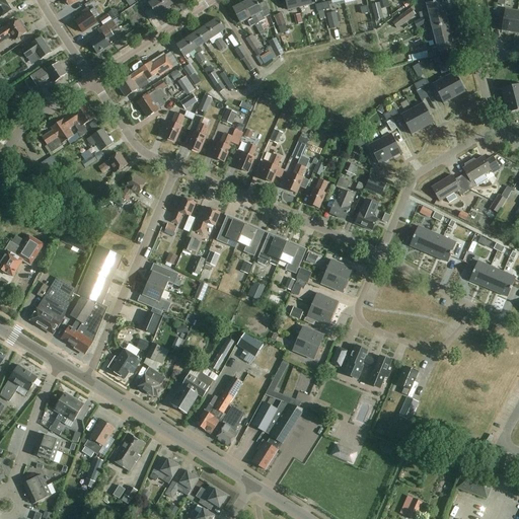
[(7,5),(3,0),(0,0),(0,17),(10,11),(10,10),(11,9),(12,8),(9,4),(8,5),(7,5)]
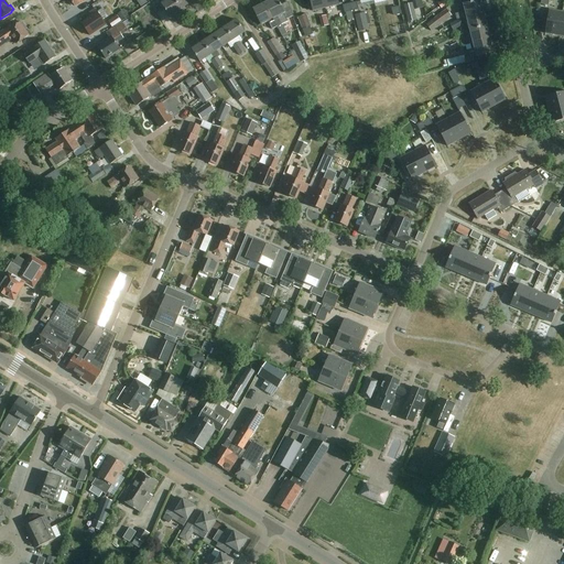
[(170,17),(181,9),(174,0),(167,0),(162,4),(170,17)]
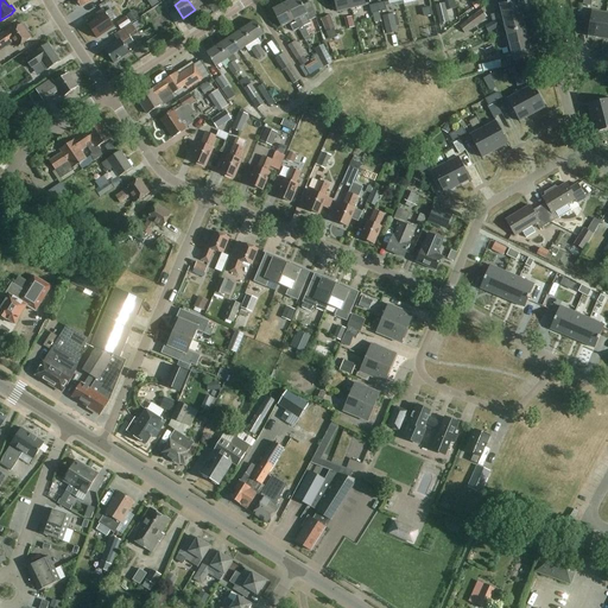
[(188,0),(195,10),(207,1),(206,0),(188,0)]
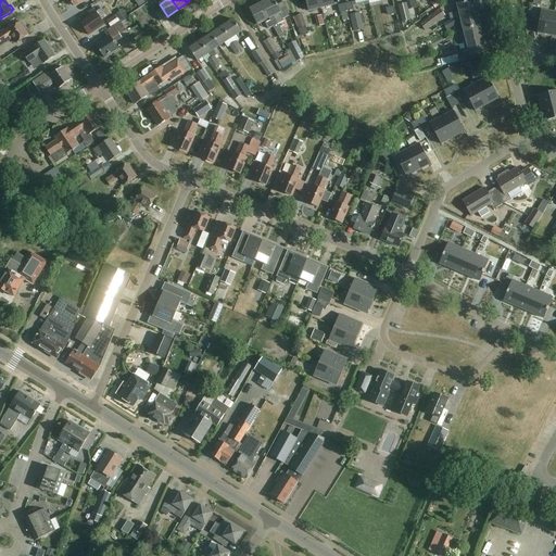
[(270,21),(274,27),(274,28),(278,25),(285,23),(282,20),(289,16),(283,1),(277,4),(275,0),(267,0),(261,3),(270,21)]
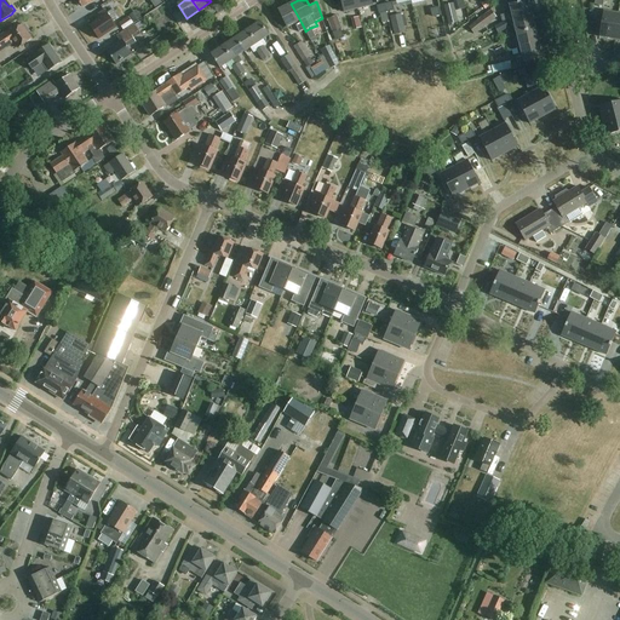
[(338,0),(342,12),(356,9),(354,0),(338,0)]
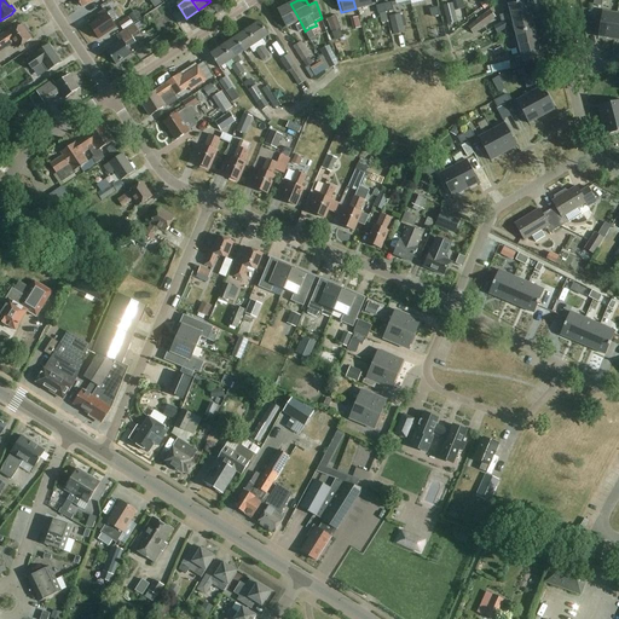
[(423,0),(394,0),(392,0),(395,15),(426,7),(423,0)]
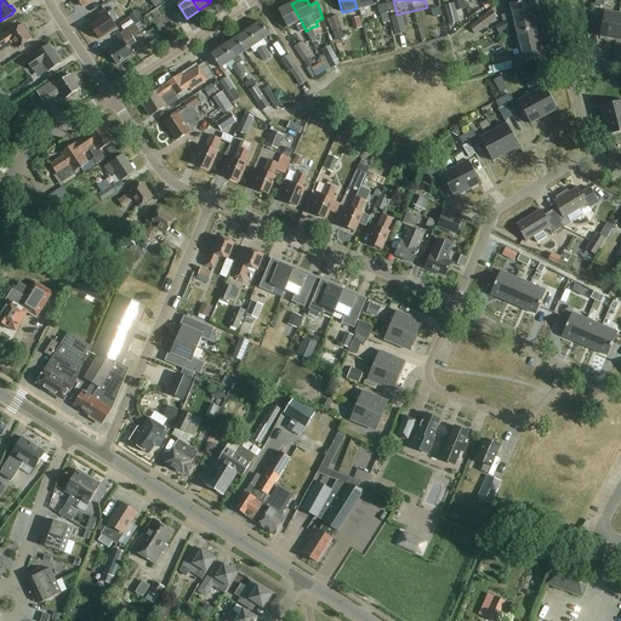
[(483,5),(479,0),(473,5),(478,10),(483,6),(483,5)]
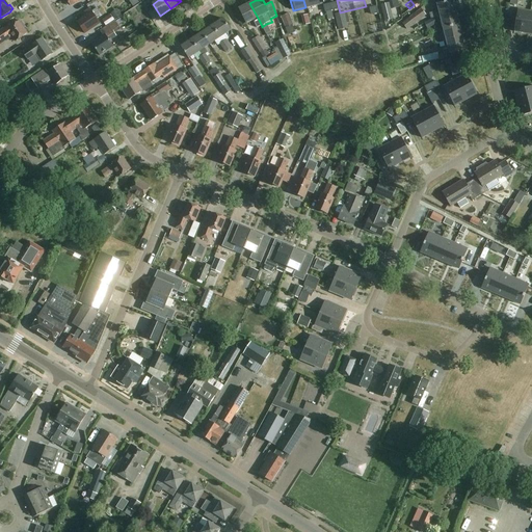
[(437,17),(456,12),(453,0),(452,0),(437,4),(440,10),(436,11),(436,12),(430,15),(431,18),(437,17)]
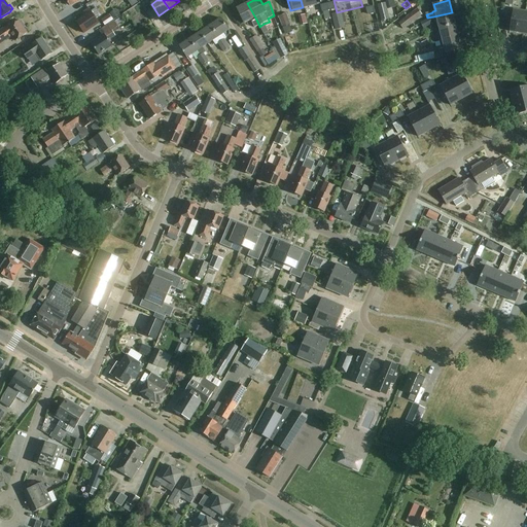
[(256,20),(247,3),(237,8),(244,24),(251,20),(255,28),(259,26),(256,20)]
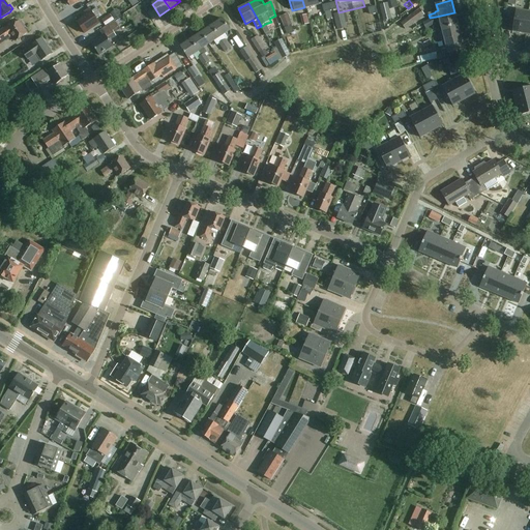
[(384,22),(392,20),(388,3),(380,5),(384,22)]
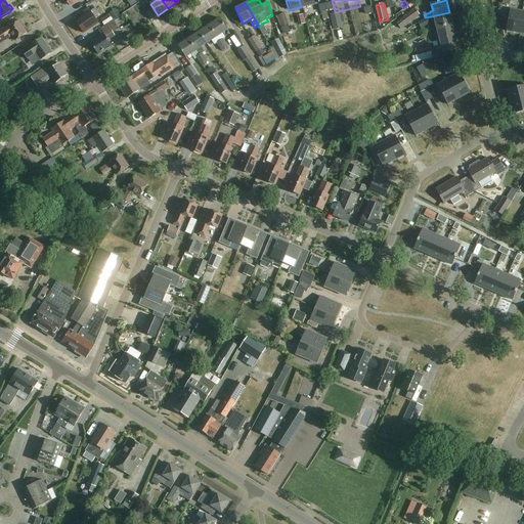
[(370,6),(363,8),(365,15),(373,13),(370,6)]
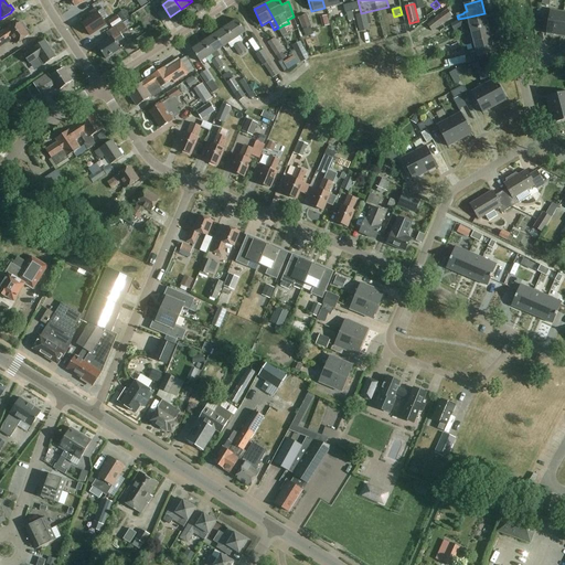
[(98,13),(95,9),(89,12),(92,16),(81,23),(89,35),(106,24),(103,20),(107,17),(103,10),(98,13)]
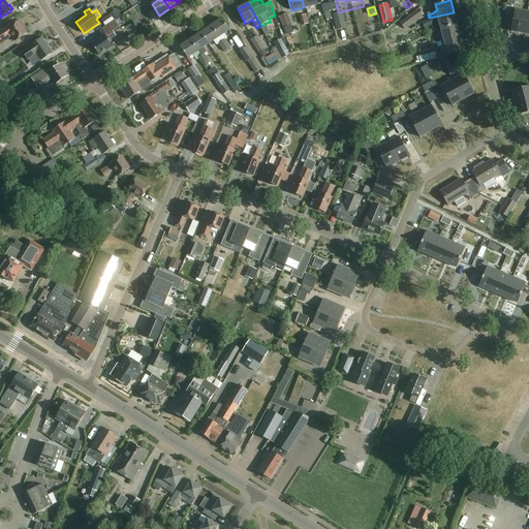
[(405,30),(425,16),(419,9),(400,23),(405,30)]
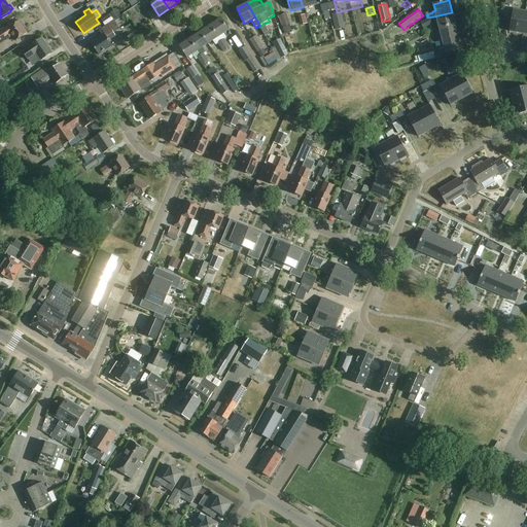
[(113,20),(120,15),(117,10),(110,14),(113,20)]
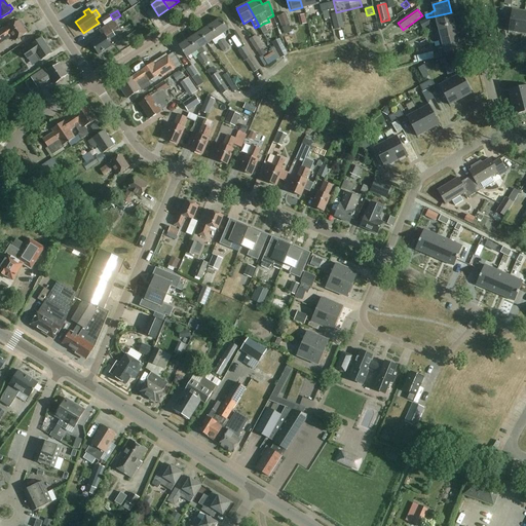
[(509,32),(521,34),(524,12),(512,10),(509,32)]
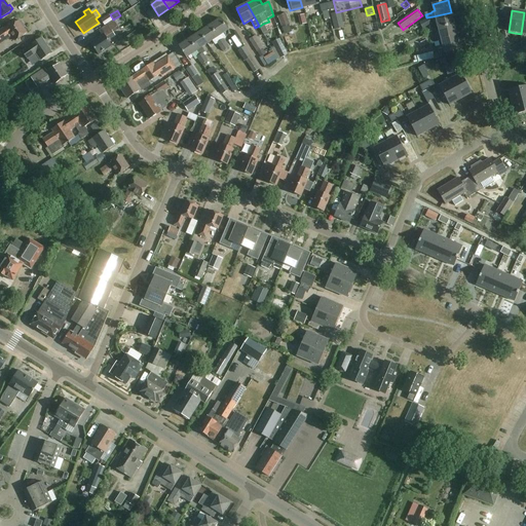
[(335,31),(345,29),(341,12),(332,14),(335,31)]
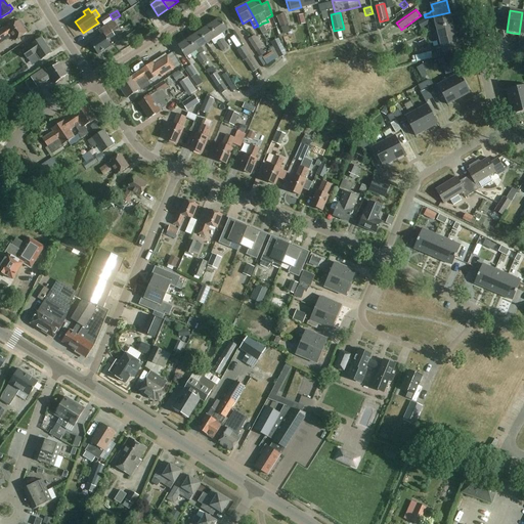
[(435,22),(437,28),(452,24),(449,12),(431,16),(432,22),(435,22)]
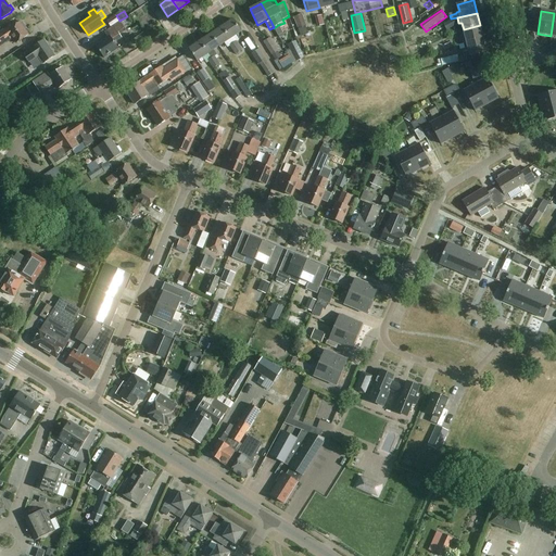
[(110,27),(118,22),(115,15),(106,22),(110,27)]
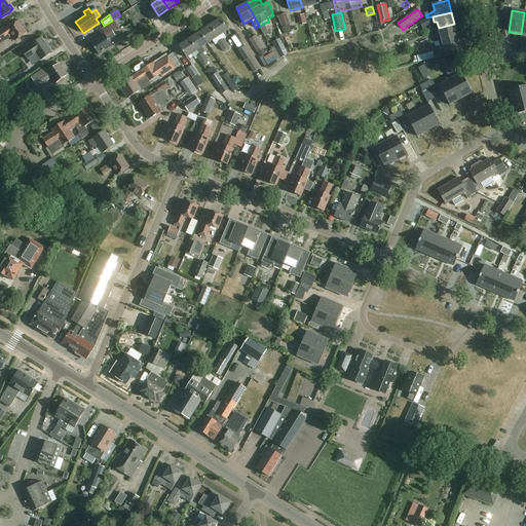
[(287,14),(278,16),(283,28),(289,26),(291,26),(287,14)]
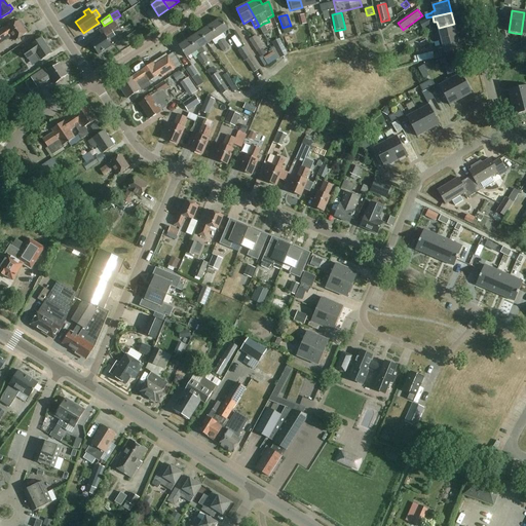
[(211,25),(226,49),(229,47),(224,40),(226,38),(223,33),(228,30),(221,19),(211,25)]
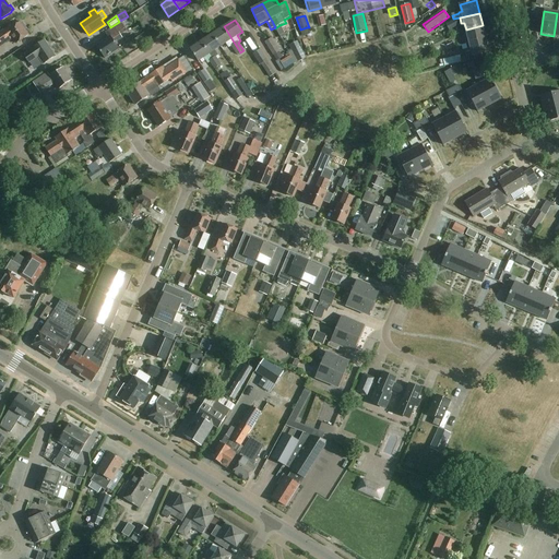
[(26,27),(21,21),(19,23),(19,22),(11,26),(10,24),(0,31),(0,44),(12,37),(16,43),(27,35),(24,30),(26,27)]
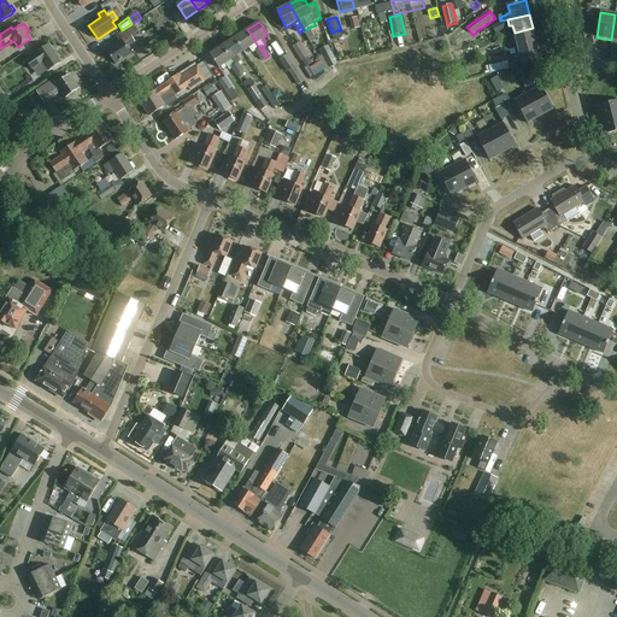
[(503,23),(492,29),(497,36),(506,30),(503,23)]
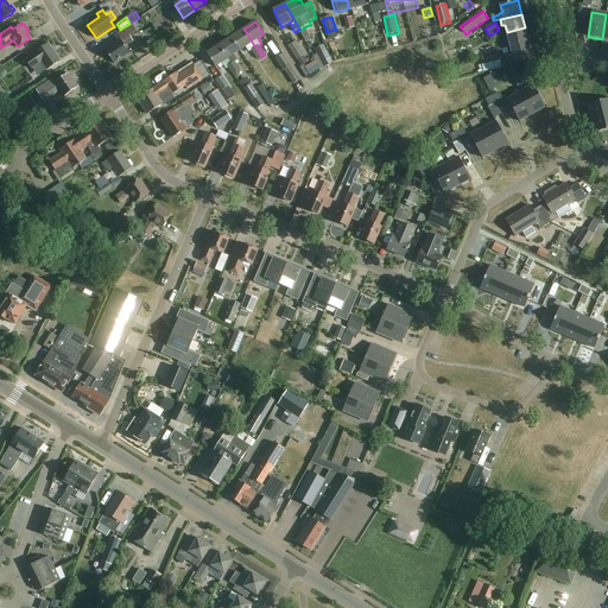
[(113,63),(128,52),(125,45),(132,40),(130,37),(137,32),(132,25),(118,35),(120,38),(103,49),(113,63)]
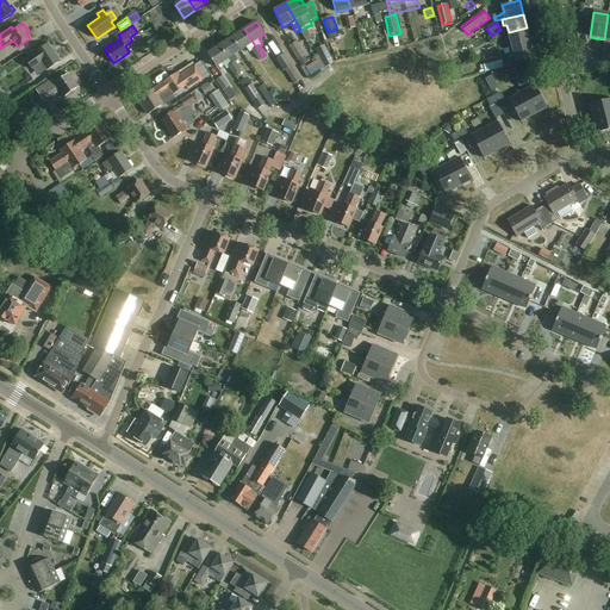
[(305,27),(300,31),(305,39),(310,37),(305,27)]
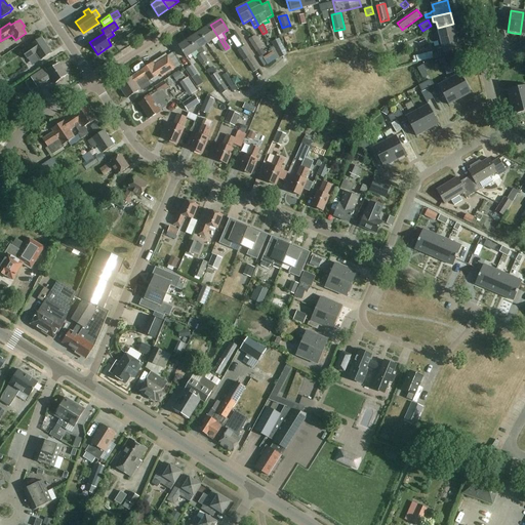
[(453,24),(438,28),(439,35),(437,35),(438,40),(456,36),(453,24)]
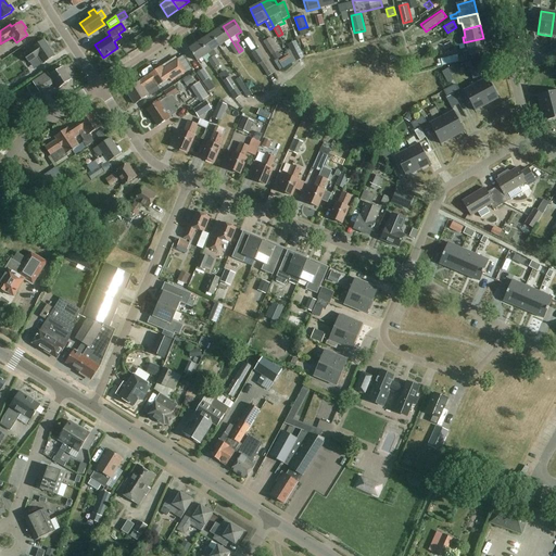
[(212,34),(219,46),(225,42),(229,47),(231,46),(237,54),(239,52),(223,26),(212,34)]
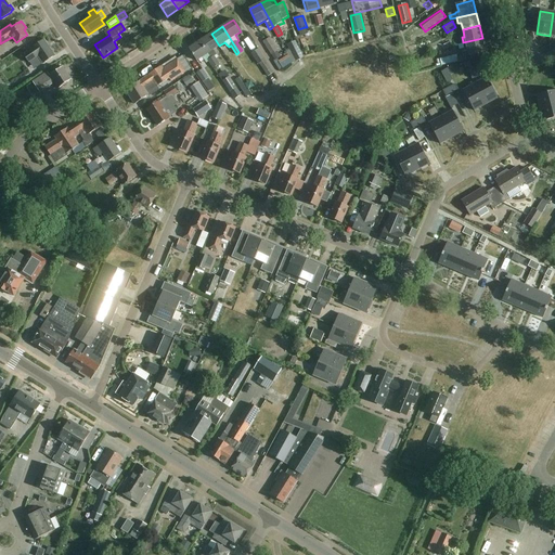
[(305,27),(298,29),(301,37),(308,35),(305,27)]
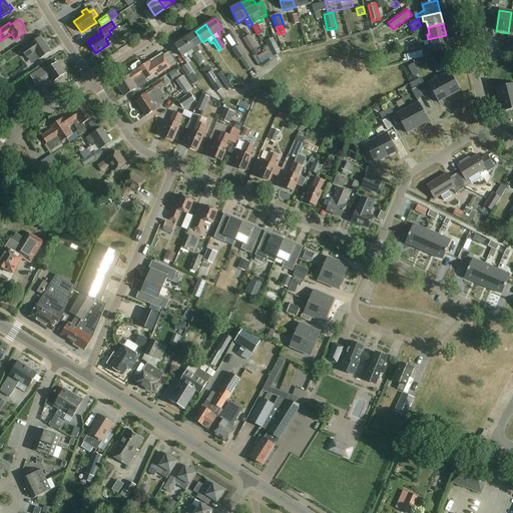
[(185,38),(200,62),(203,60),(200,55),(202,53),(197,46),(202,42),(195,31),(185,38)]
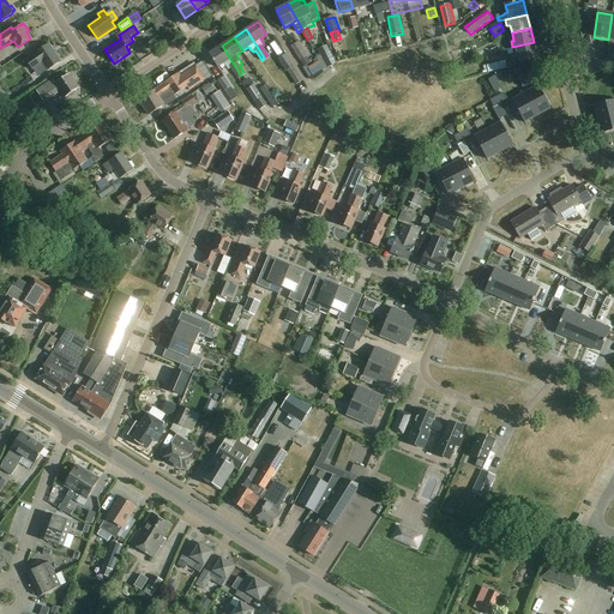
[(534,42),(512,47),(513,54),(517,53),(519,61),(537,56),(534,42)]
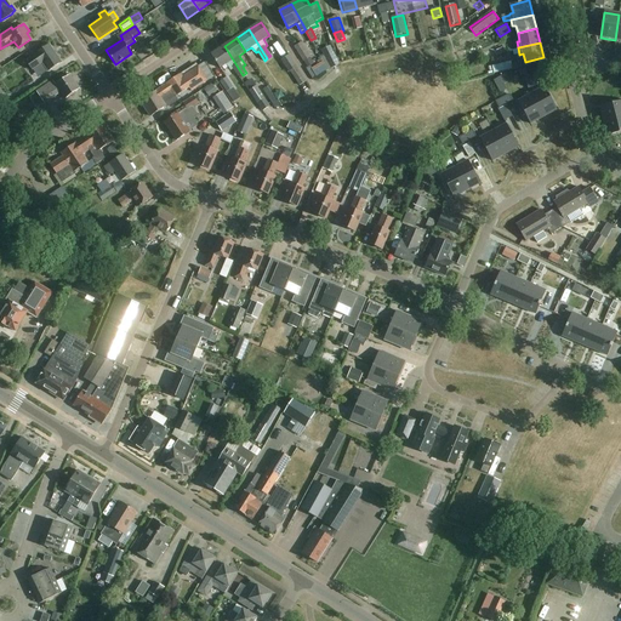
[(47,70),(61,62),(49,44),(30,56),(26,60),(33,72),(44,64),(47,70)]
